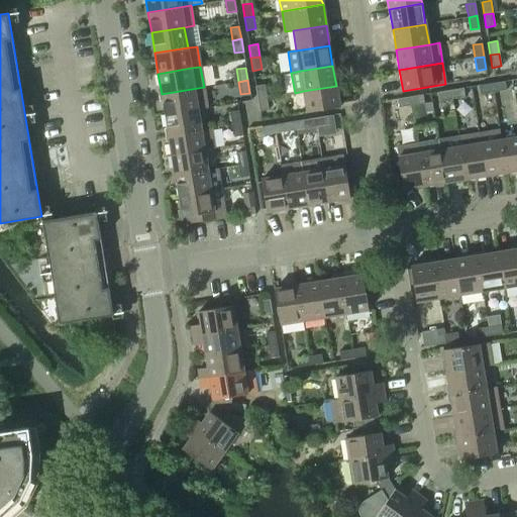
[(492,83),(493,92),(506,90),(505,81),(492,83)]
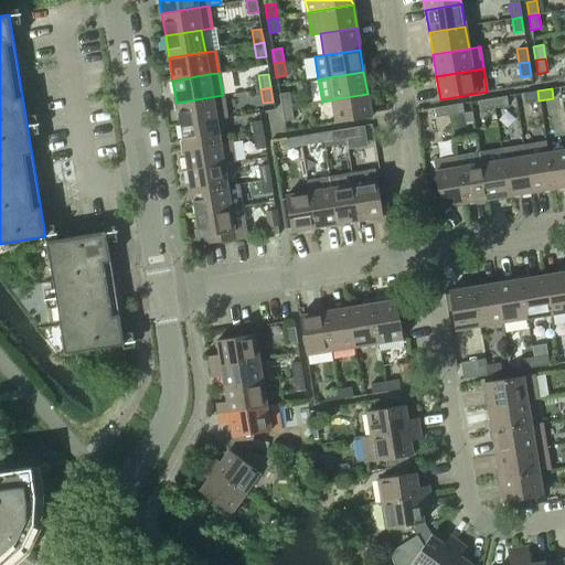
[(523,93),(525,103),(539,100),(537,91),(523,93)]
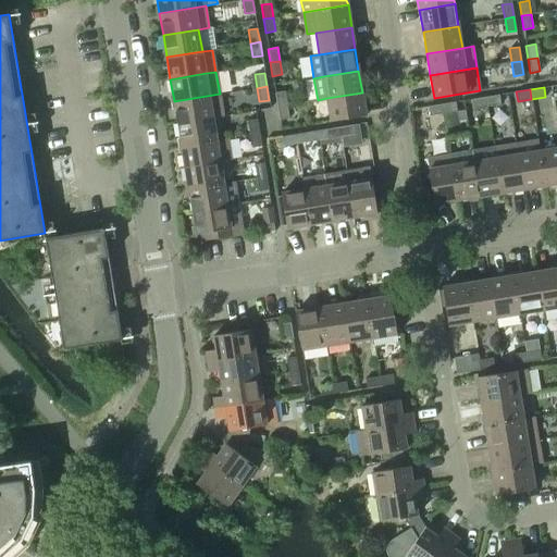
[(275,93),(277,107),(287,104),(285,91),(275,93)]
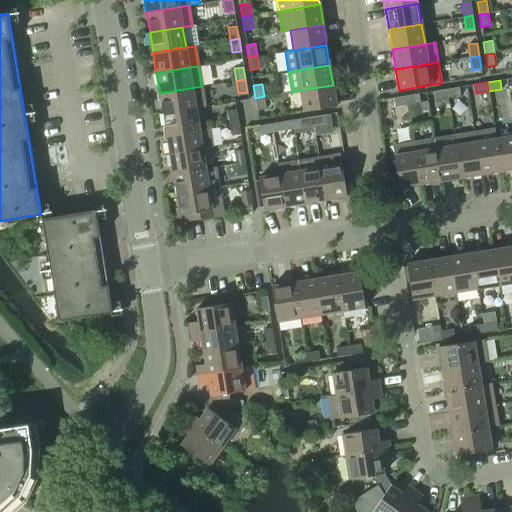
[(333,85),(300,90),(303,111),(336,106),(333,85)]
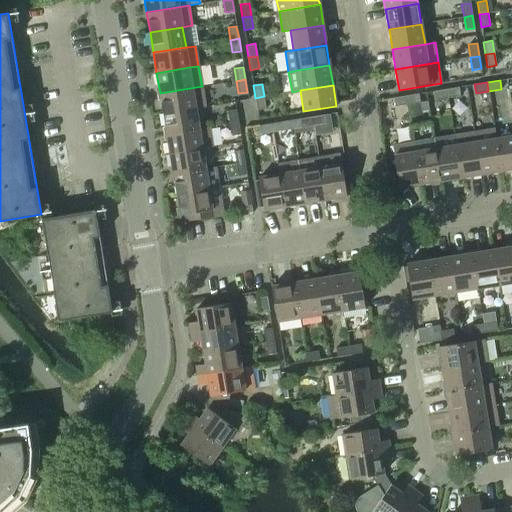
[(160,93),(163,113),(196,108),(205,106),(202,86),(160,93)]
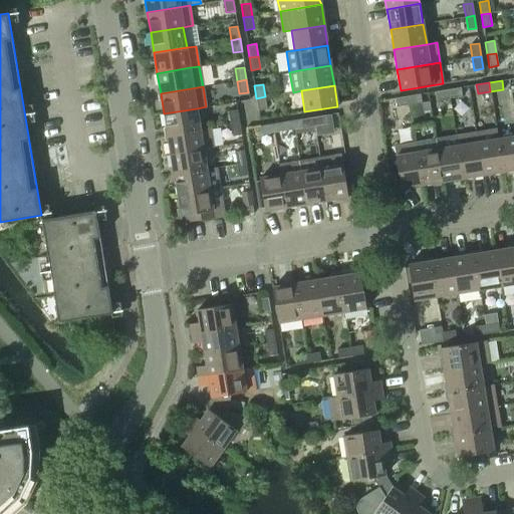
[(448,89),(450,98),(462,96),(461,87),(448,89)]
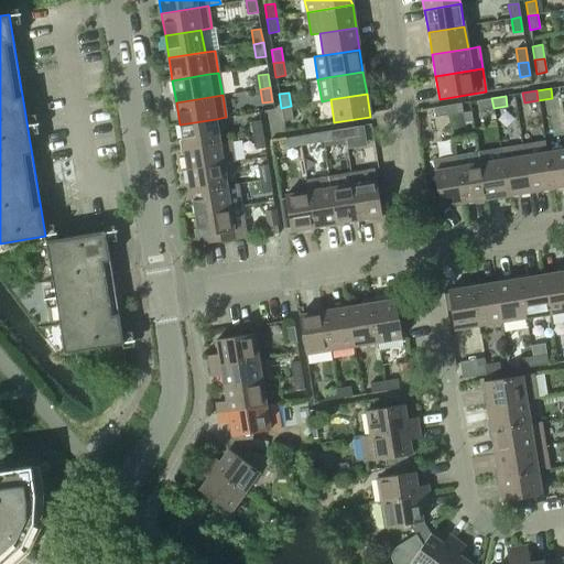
[(478,100),(479,110),(494,108),(491,98),(478,100)]
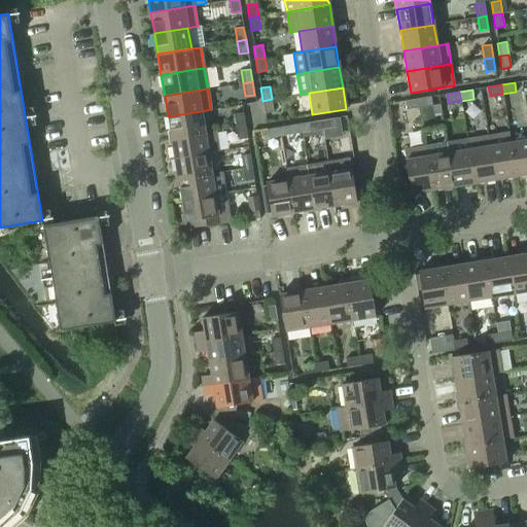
[(418,99),(419,107),(422,120),(434,118),(431,97),(418,99)]
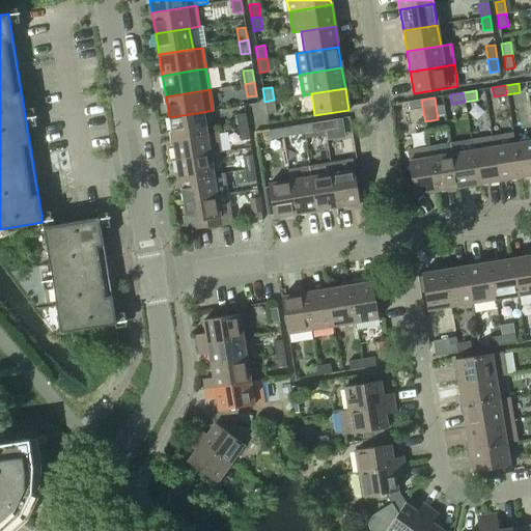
[(264,102),(267,114),(276,113),(274,100),(264,102)]
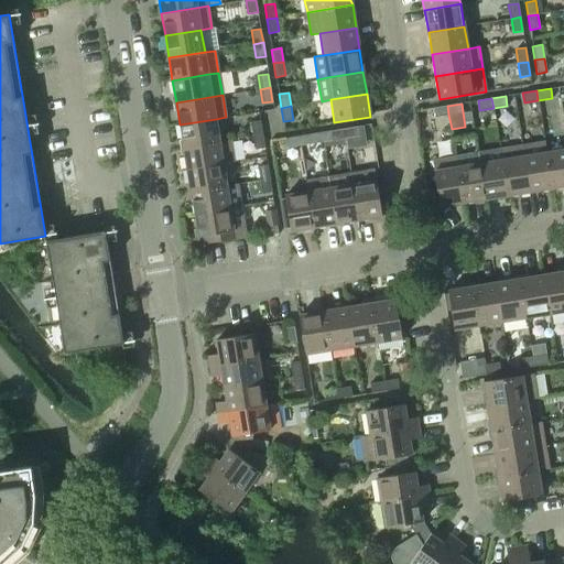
[(434,108),(435,117),(448,115),(447,106),(434,108)]
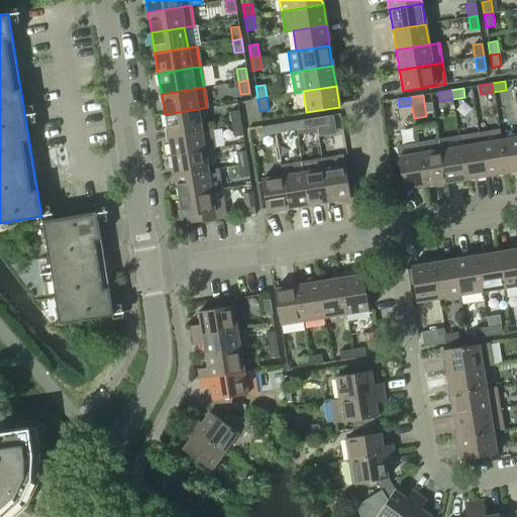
[(165,114),(168,134),(201,129),(198,109),(165,114)]
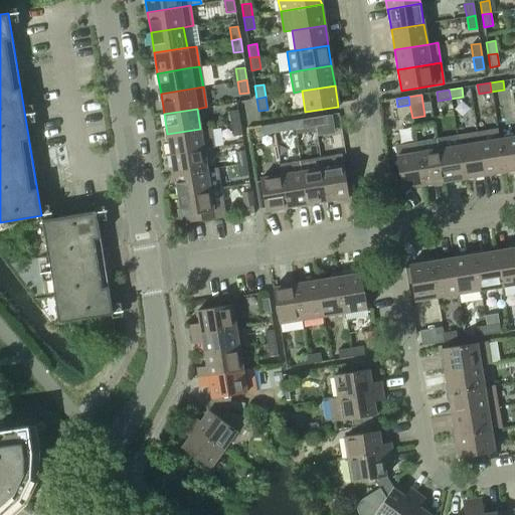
[(228,112),(230,124),(239,123),(237,110),(228,112)]
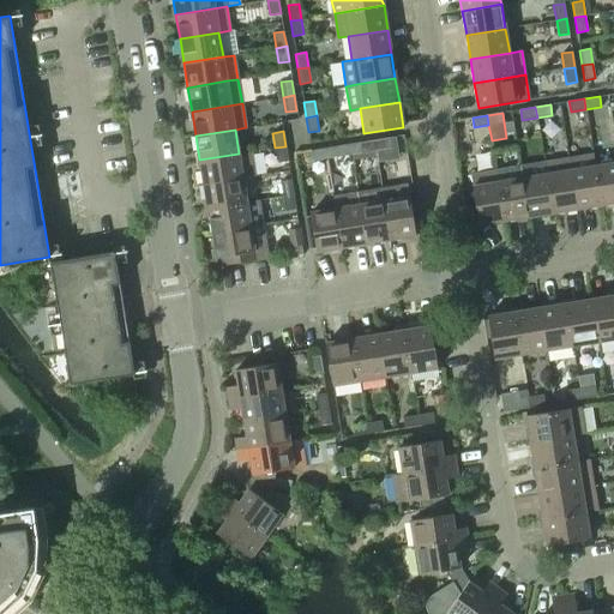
[(374,140),(375,150),(391,148),(389,138),(374,140)]
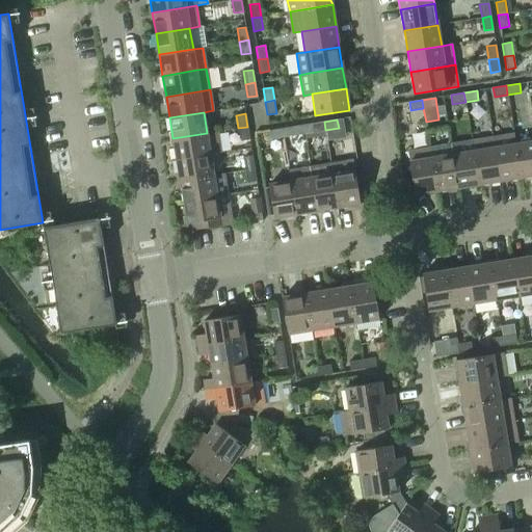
[(311,124),(312,132),(325,130),(324,122),(311,124)]
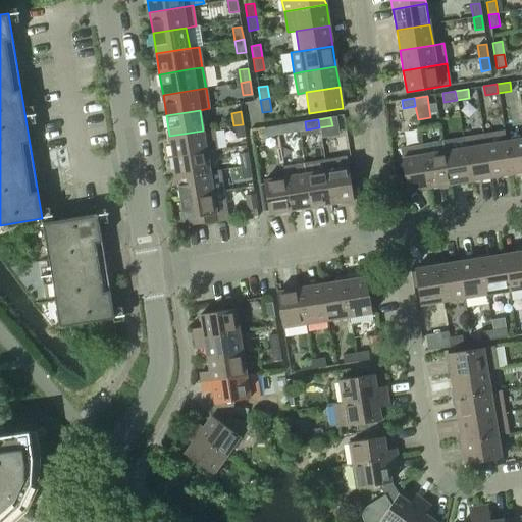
[(276,125),(278,135),(291,133),(290,123),(276,125)]
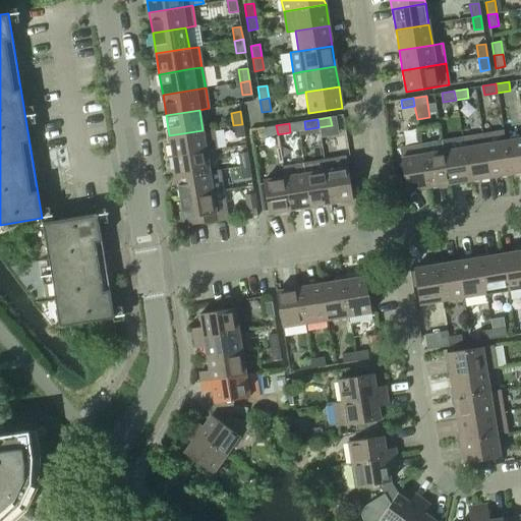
[(233,125),(235,138),(244,136),(242,124),(233,125)]
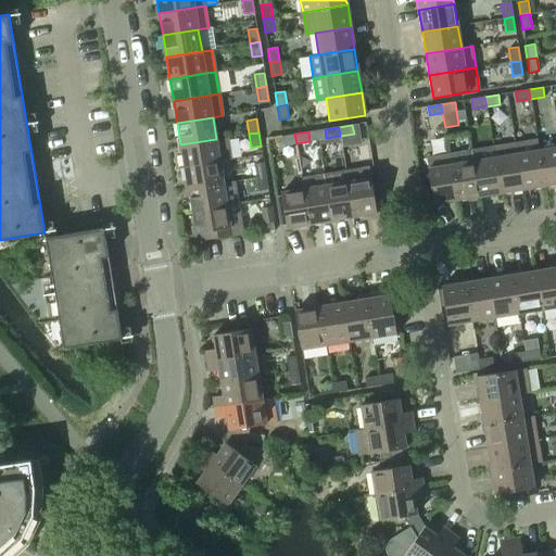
[(281,136),(282,146),(297,143),(294,134),(281,136)]
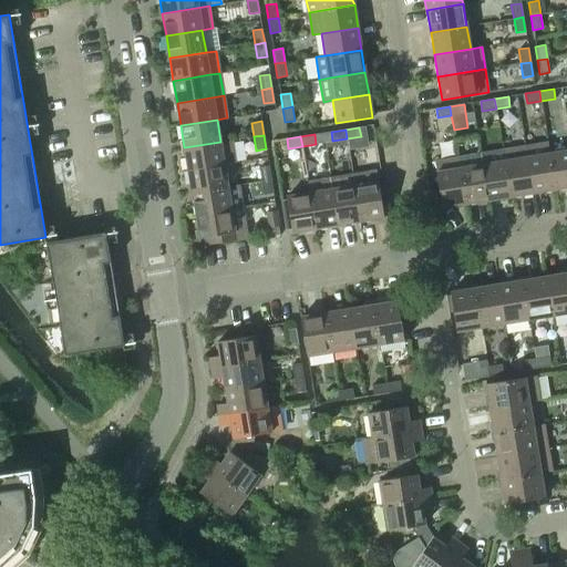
[(184,147),(187,169),(224,164),(235,163),(232,141),(220,142),(184,147)]
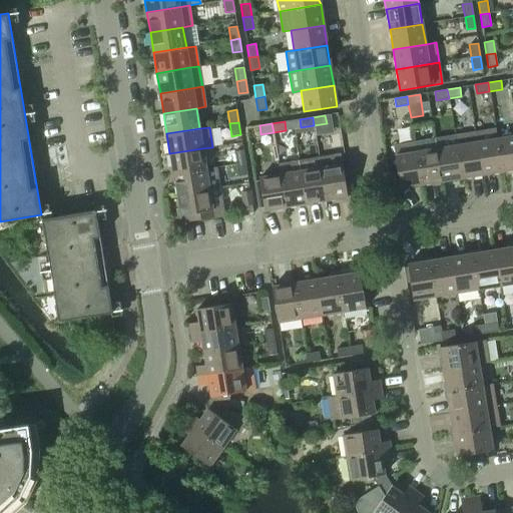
[(475,132),(477,142),(482,174),(502,171),(497,138),(496,129),(475,132)]
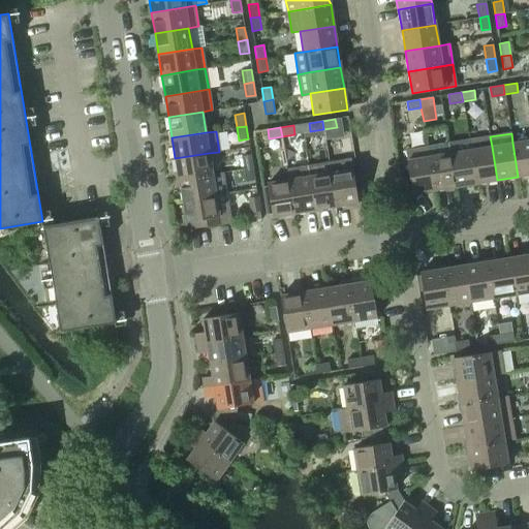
[(469,141),(470,150),(476,184),(497,180),(492,147),(490,136),(469,141)]
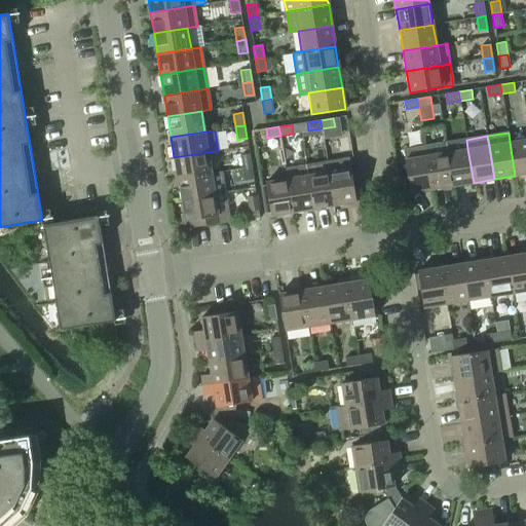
[(525,139),(510,142),(515,176),(525,174),(525,139)]
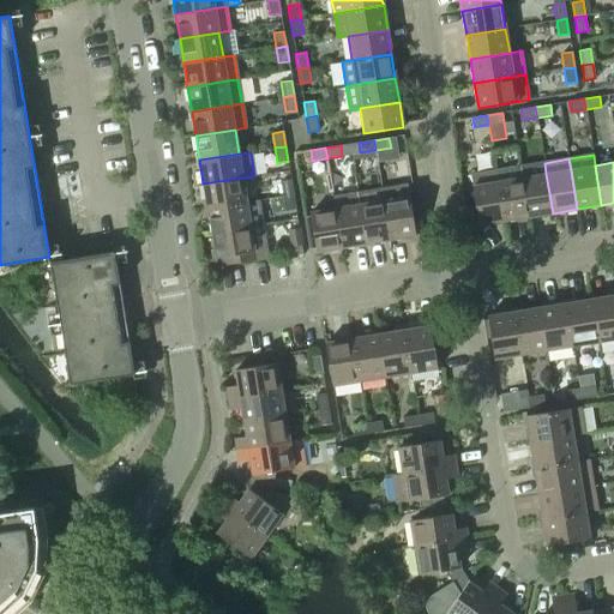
[(521,167),(495,170),(504,221),(528,217),(522,178),(521,167)]
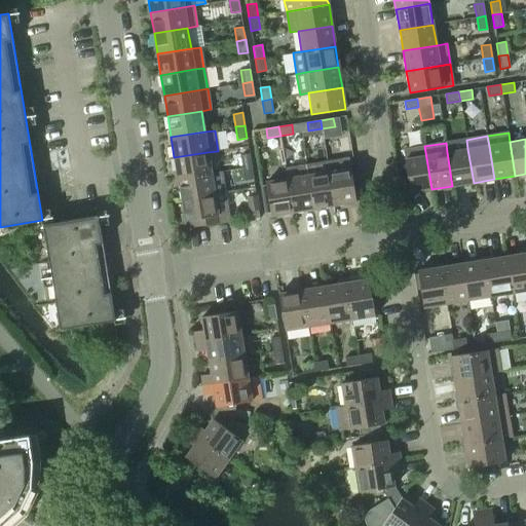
[(431,189),(424,146),(403,149),(410,193),(431,189)]
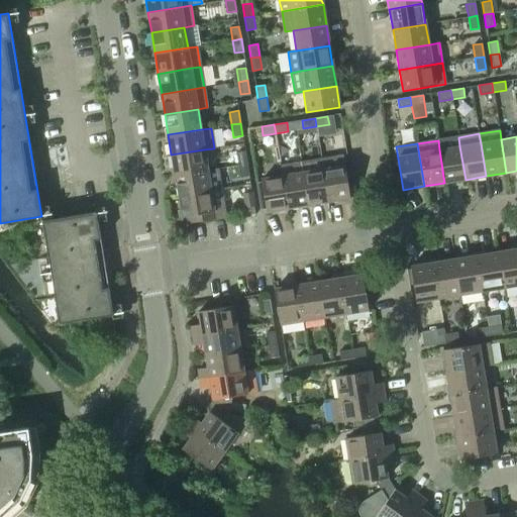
[(459,146),(439,149),(444,183),(466,180),(459,146)]
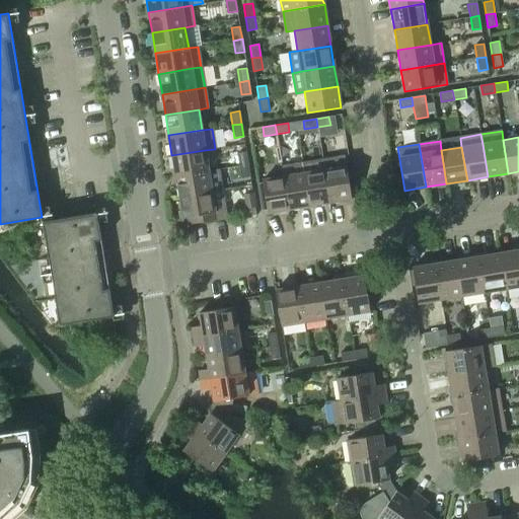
[(171,155),(175,176),(208,170),(205,150),(171,155)]
